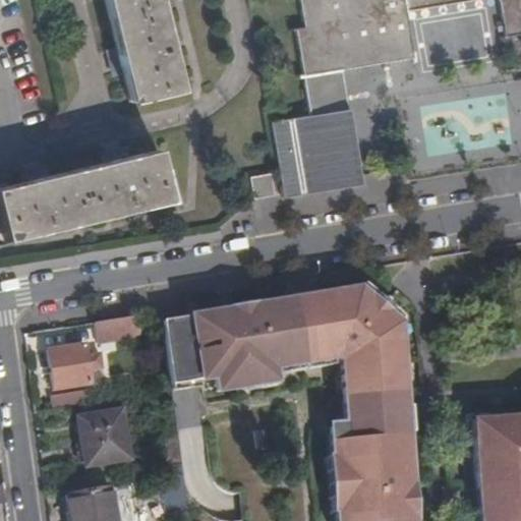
[(178,90),(156,0),(104,0),(128,102),(178,90)]
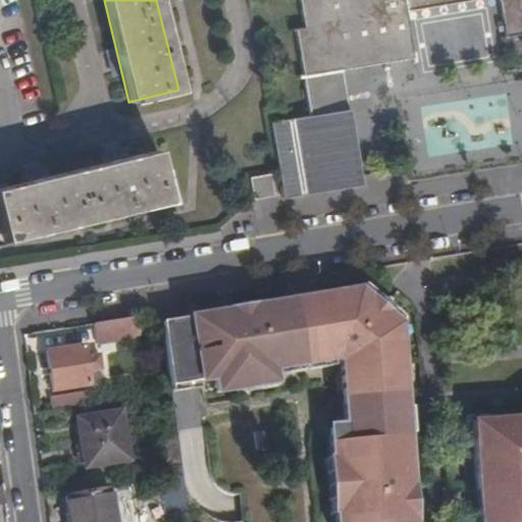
[(298,0),(303,29),(294,30),(295,34),(406,15),(405,8),(403,0),(498,0),(499,1),(505,0),(298,0)]
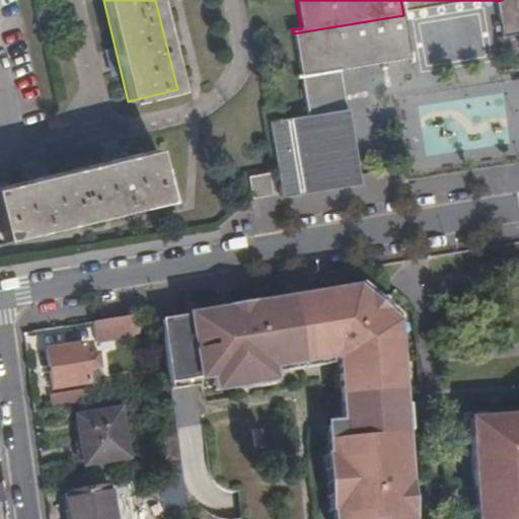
[(400,0),(402,8),(455,0),(400,0)]
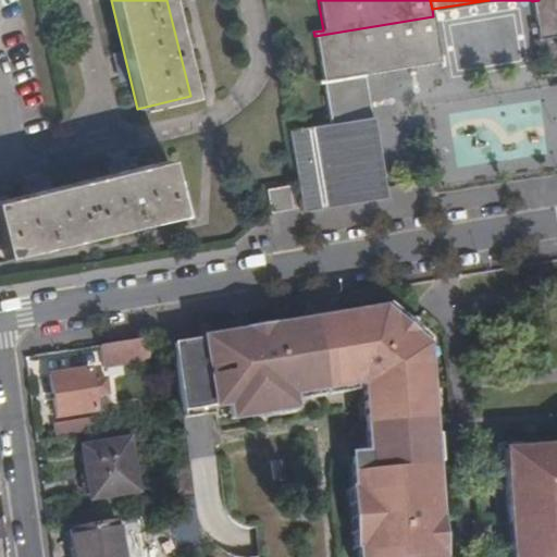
[(556,0),(539,0),(532,1),(541,58),(551,57),(547,38),(556,37),(556,0)]
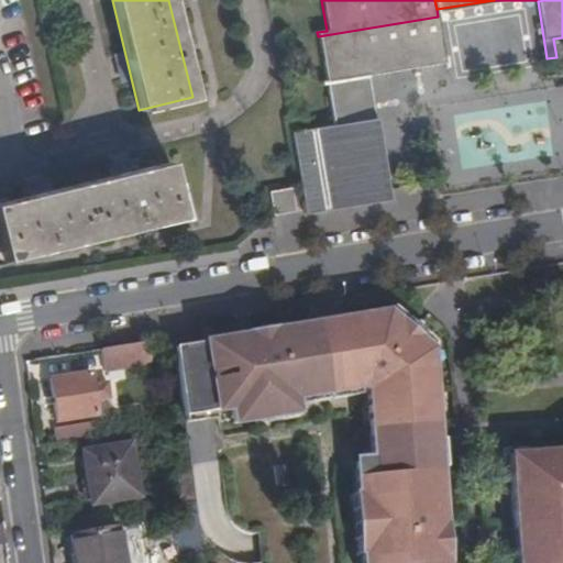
[(438,17),(318,36),(327,83),(366,76),(444,62),(438,17)]
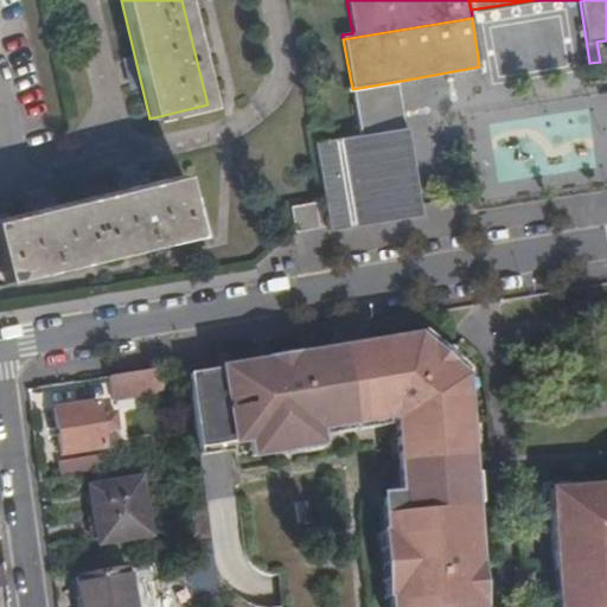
[(352,89),(357,117),(401,112),(395,82),(352,89)]
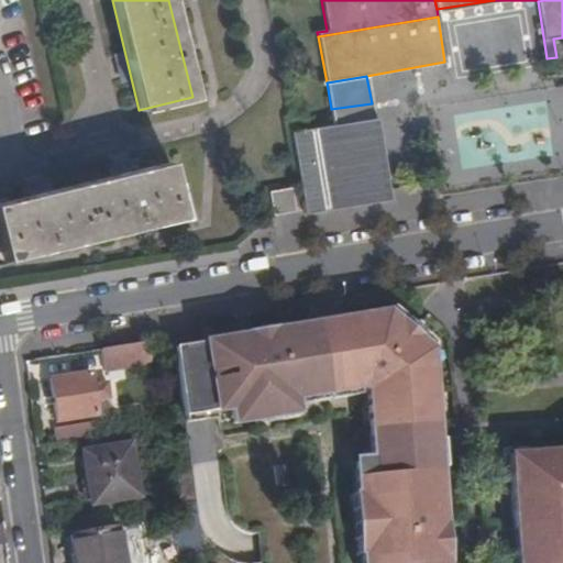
[(334,125),(290,133),(300,187),(305,214),(372,202),(371,192),(388,189),(372,103),(331,109),(334,125)]
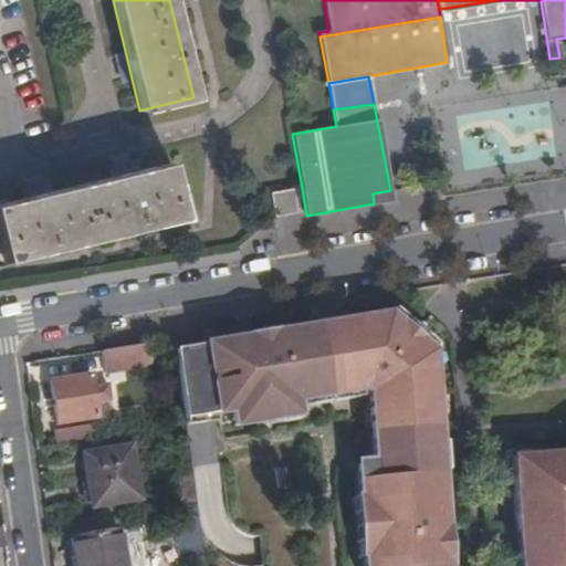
[(3,261),(182,218),(169,164),(0,203),(0,254),(1,254),(3,261)]
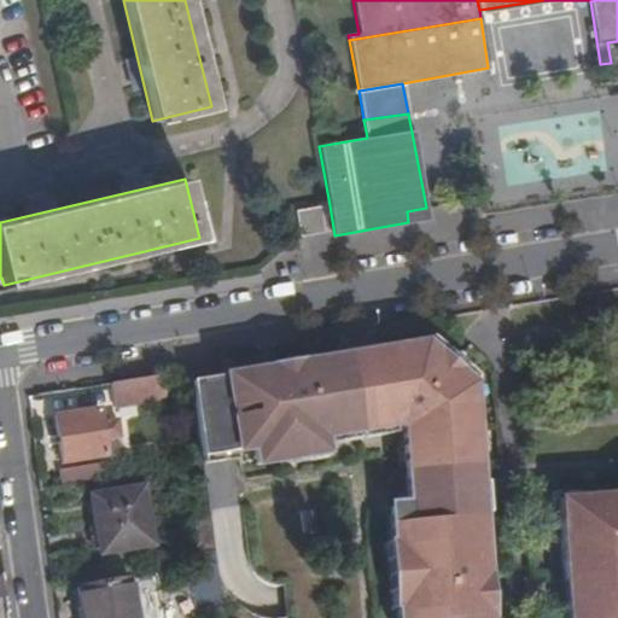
[(325,232),(321,207),(296,209),(299,234),(325,232)]
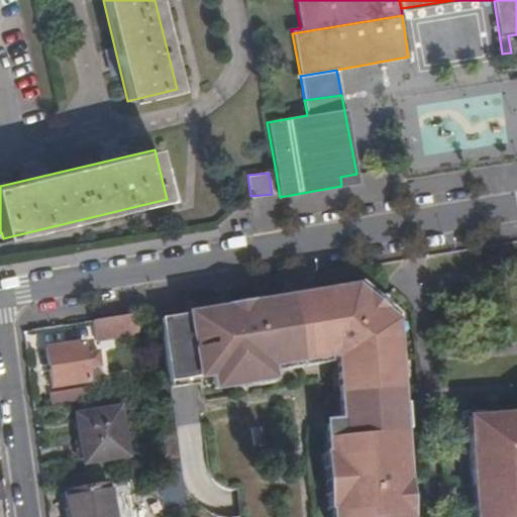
[(340,177),(341,186),(358,183),(356,174),(340,177)]
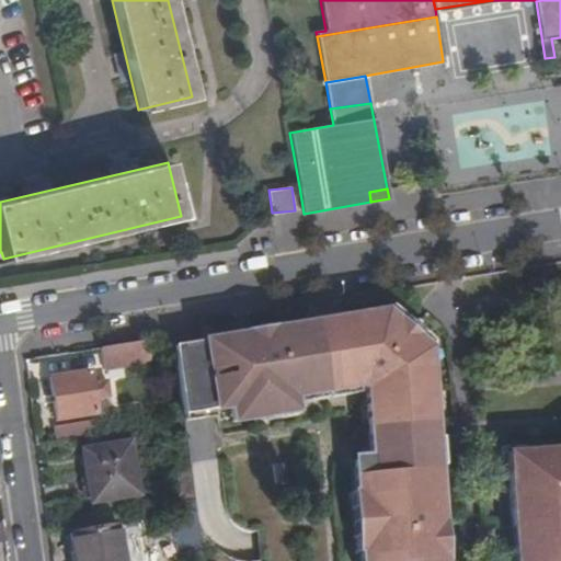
[(395,312),(428,340),(433,334),(399,307),(395,312)]
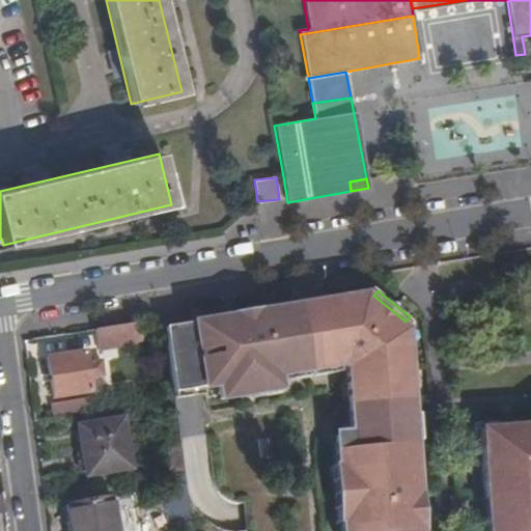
[(174,395),(204,389),(219,387),(221,401),(251,396),(252,396),(251,394),(280,388),(277,378),(281,376),(308,371),(313,370),(340,366),(343,365),(346,370),(351,437),(334,438),(337,468),(337,469),(339,468),(343,523),(340,523),(340,525),(340,530),(421,530),(416,441),(414,414),(412,386),(411,362),(408,324),(406,322),(373,296),(371,295),(263,313),(238,317),(166,330),(174,395)]
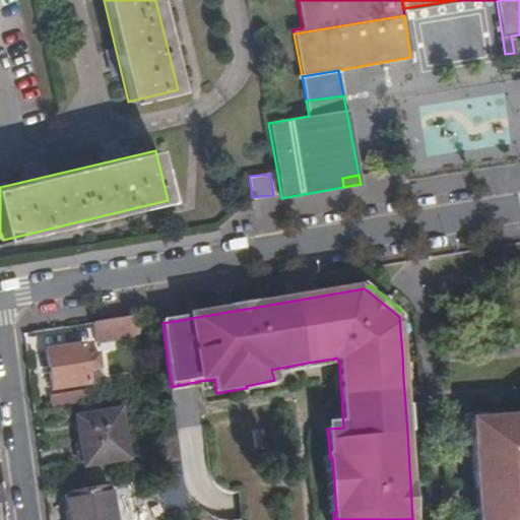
[(131,318),(94,324),(96,339),(133,333),(131,318)]
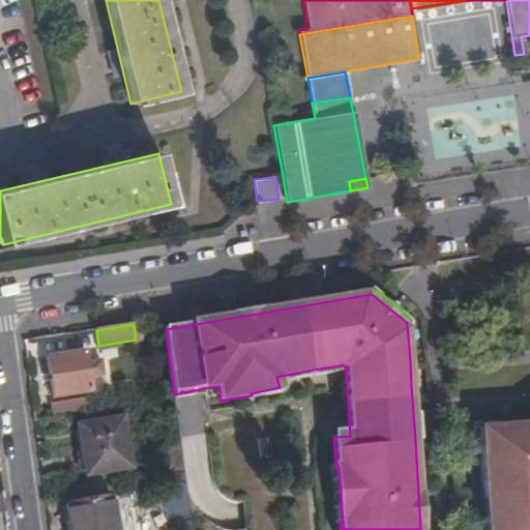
[(54,398),(91,393),(90,380),(102,377),(99,362),(87,364),(86,352),(47,358),(54,398)]
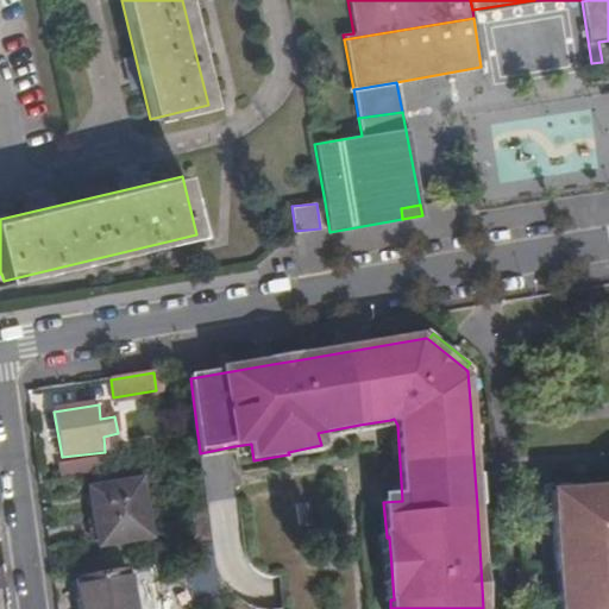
[(390,420),(359,425),(360,433),(393,427),(390,420)]
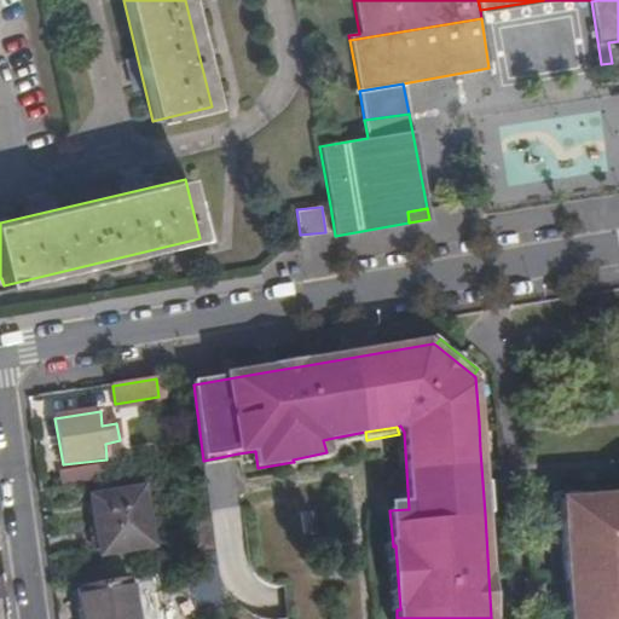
[(362,440),(359,433),(328,439),(330,446),(362,440)]
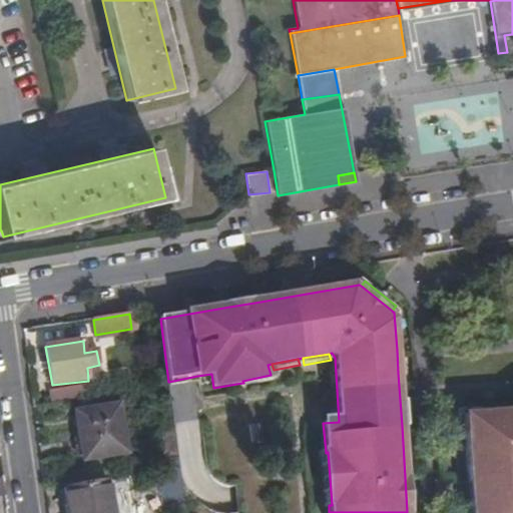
[(243,383),(242,383),(242,387),(272,381),(271,375),(242,381),(243,383)]
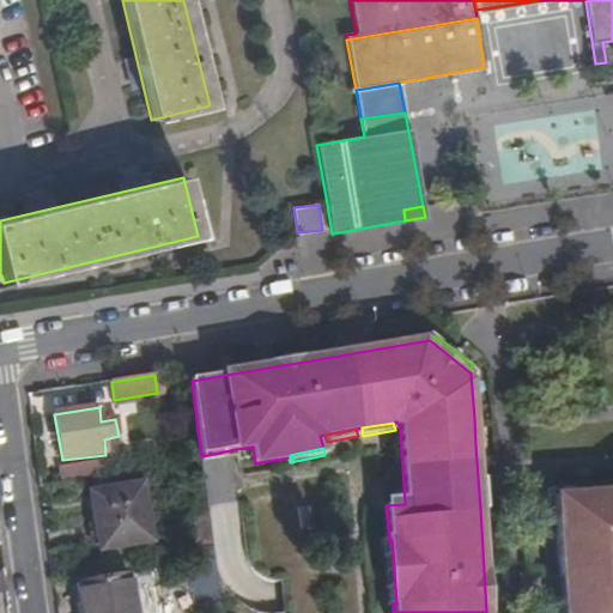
[(202,461),(202,463),(238,457),(236,449),(201,456),(202,461)]
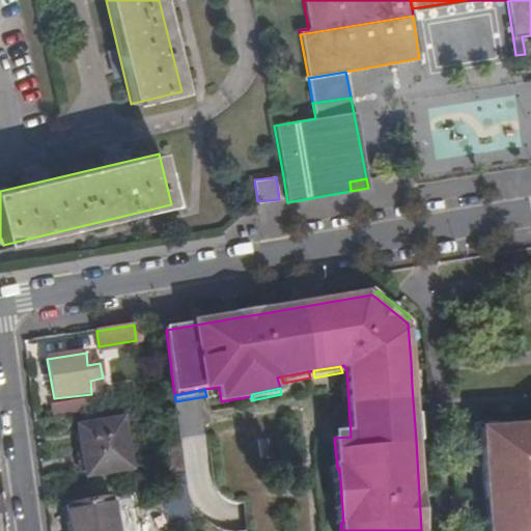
[(414,414),(416,441),(422,441),(420,413),(414,414)]
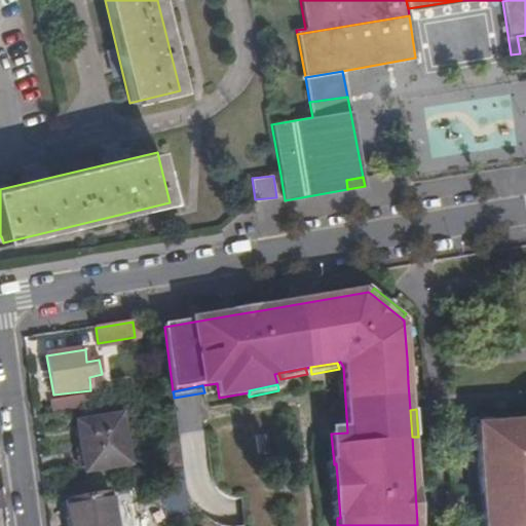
[(128,464),(121,416),(78,423),(85,472),(128,464)]
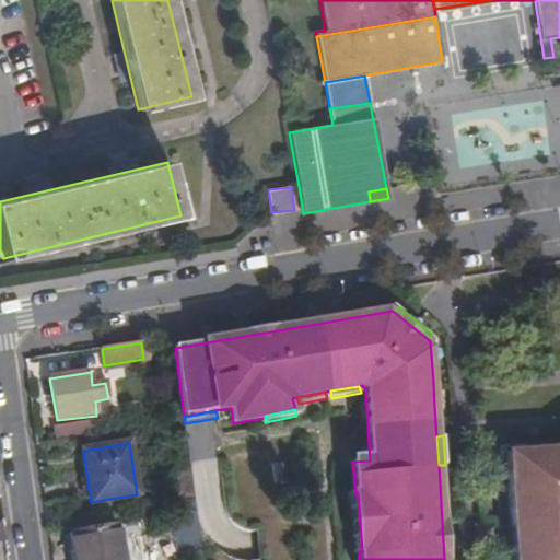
[(559,559),(559,451),(504,454),(510,528),(516,527),(517,547),(511,547),(511,559),(559,559)]
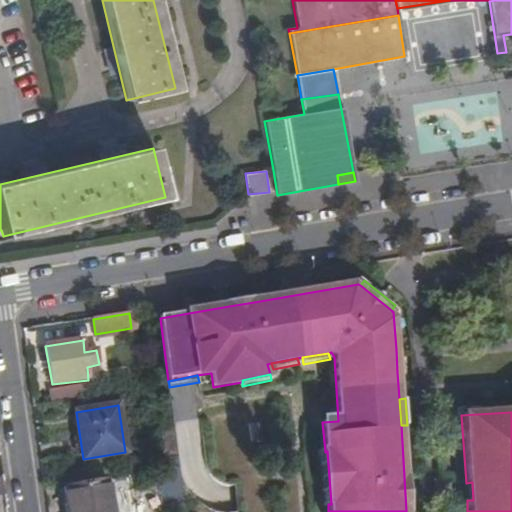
[(261,442),(259,424),(250,425),(252,443),(261,442)]
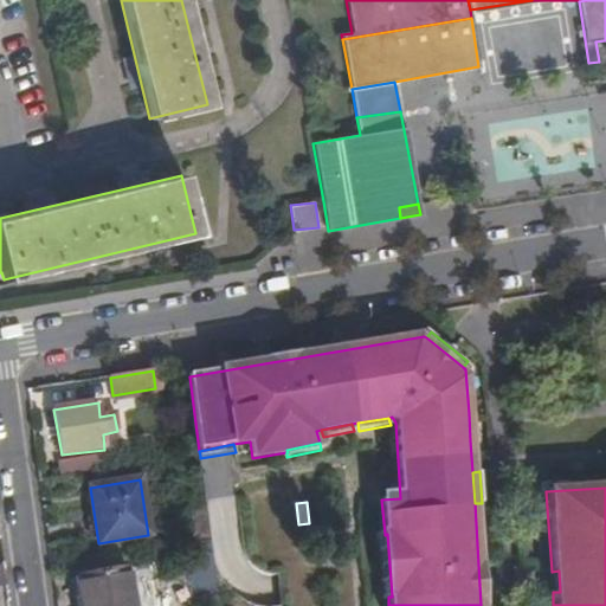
[(199,542),(197,530),(180,533),(181,545),(199,542)]
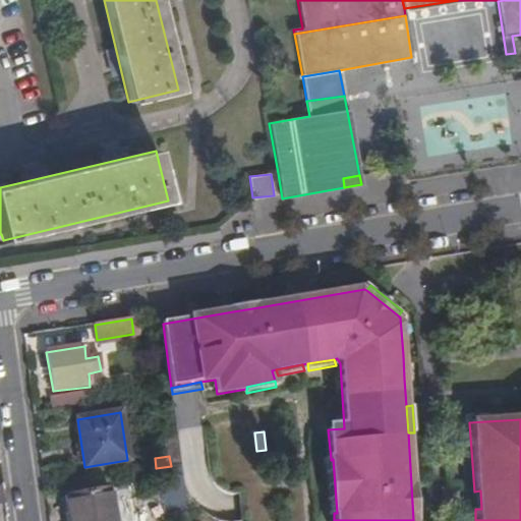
[(331,460),(331,459),(325,459),(329,515),(334,515),(334,513),(337,513),(333,459),(331,460)]
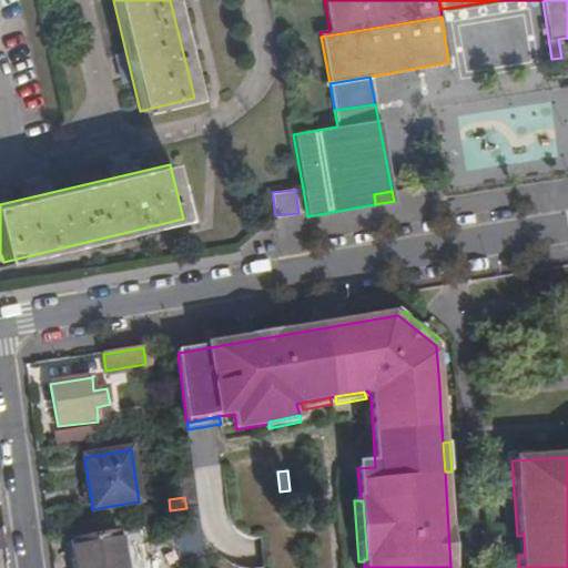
[(75,567),(148,567),(143,533),(71,544),(75,567)]
